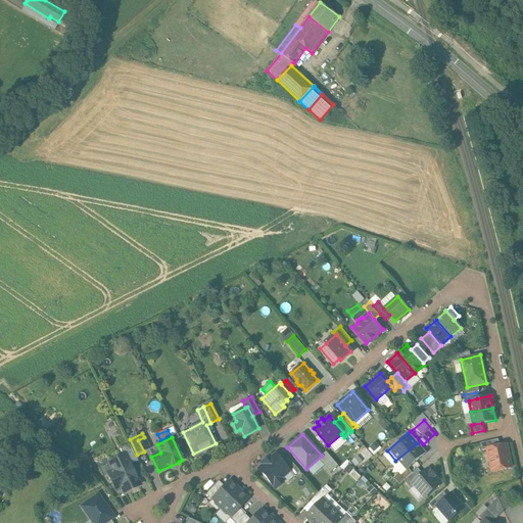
[(500,446),(498,439),(480,443),(482,450),(487,449),(487,448),(500,446)]
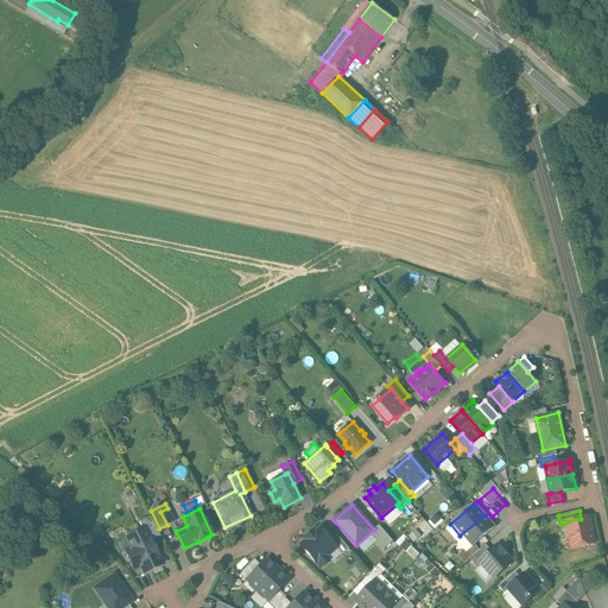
[(494,526),(485,515),(460,536),(470,548),(494,526)]
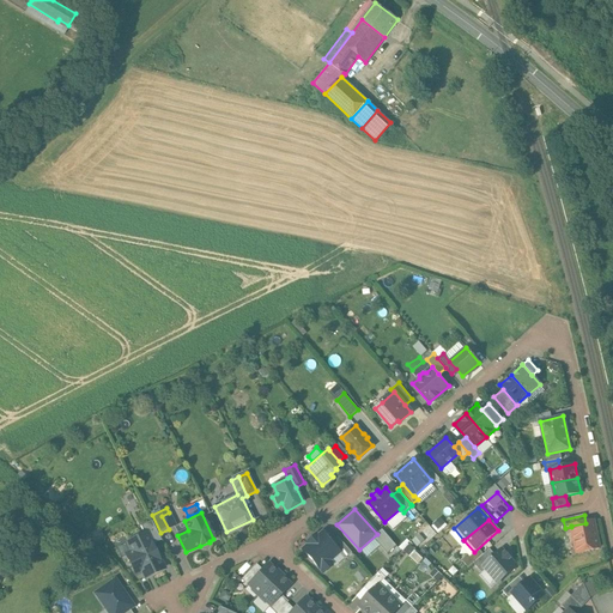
[(586,523),(571,526),(571,527),(577,553),(599,548),(594,521),(586,523)]
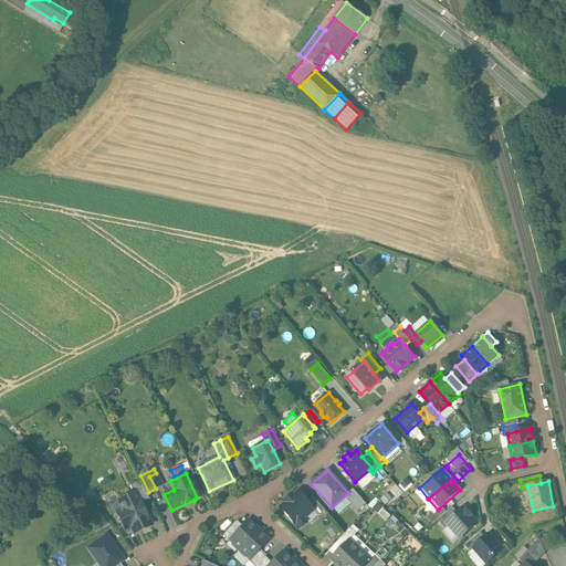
[(280,507),(297,528),(307,521),(305,517),(314,510),(305,500),(297,491),(293,495),(291,494),(284,501),(285,502),(280,507)]
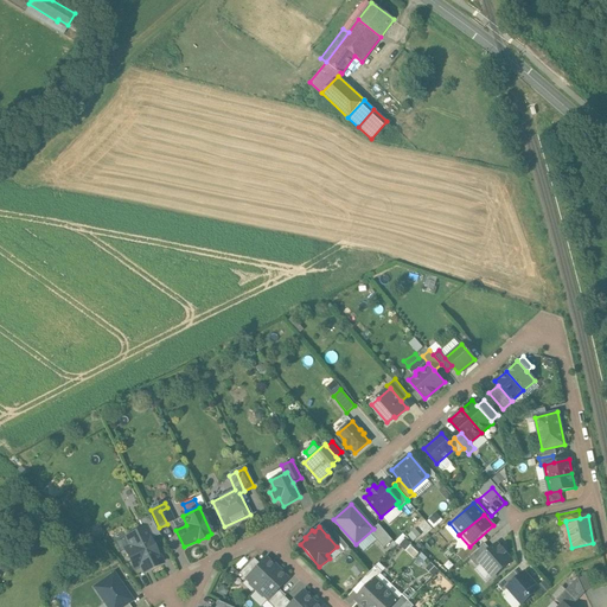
[(163,563),(145,529),(127,537),(132,547),(126,550),(134,567),(141,564),(145,572),(163,563)]
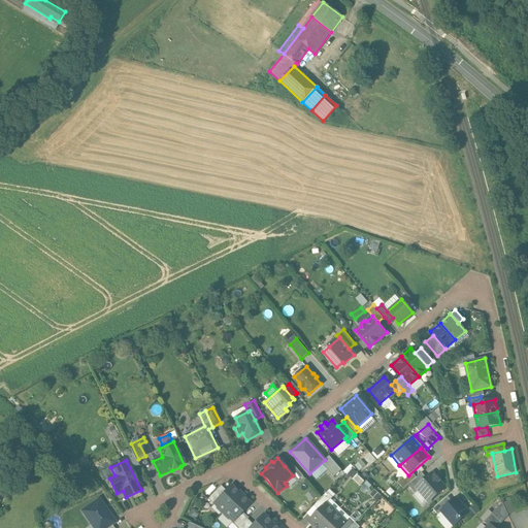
[(291,462),(285,466),(293,475),(298,482),(303,476),(291,462)]
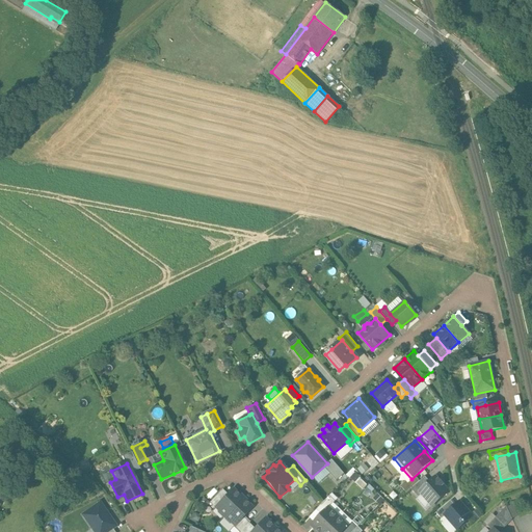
[(364,488),(369,482),(352,469),(347,474),(364,488)]
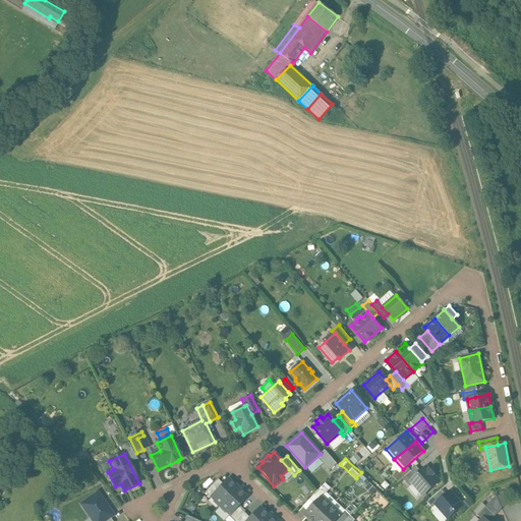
[(410,480),(420,471),(415,466),(402,478),(409,485),(413,482),(410,480)]
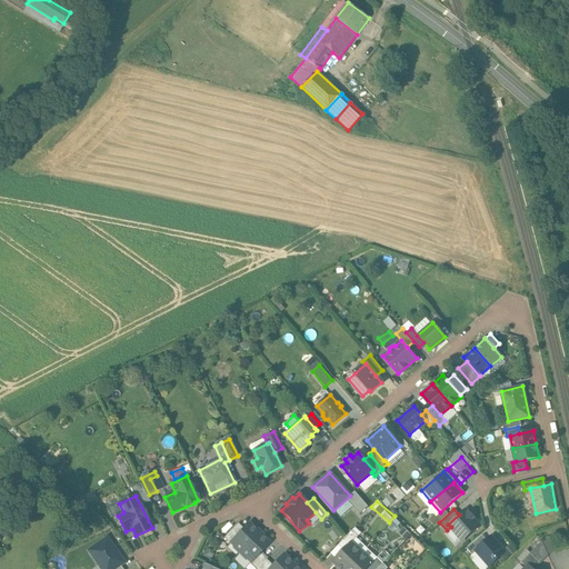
[(462,540),(479,525),(472,518),(473,517),(469,512),(468,513),(465,510),(459,515),(448,525),(451,527),(462,540)]
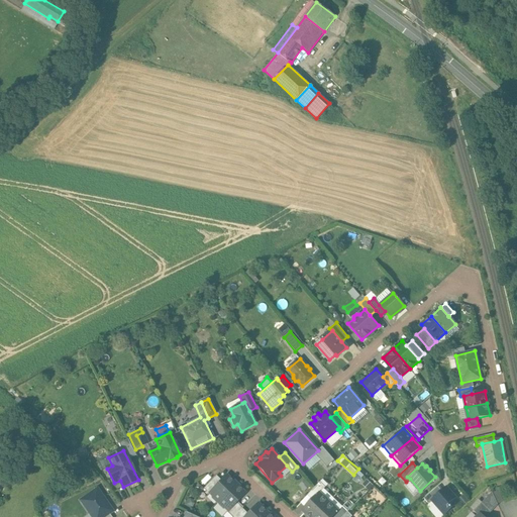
[(209,492),(221,481),(216,476),(203,489),(208,494),(209,492)]
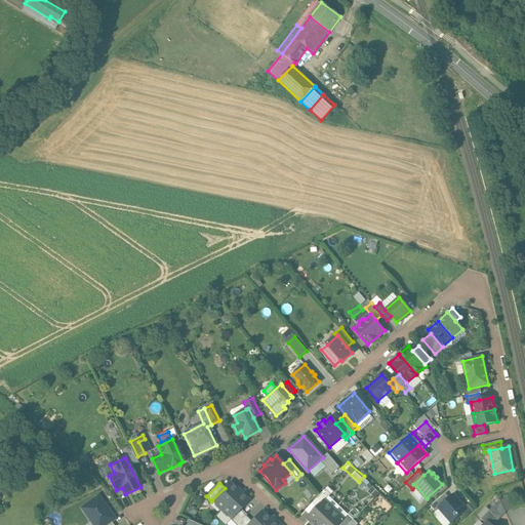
[(225,488),(212,499),(223,509),(239,492),(230,483),(225,488)]
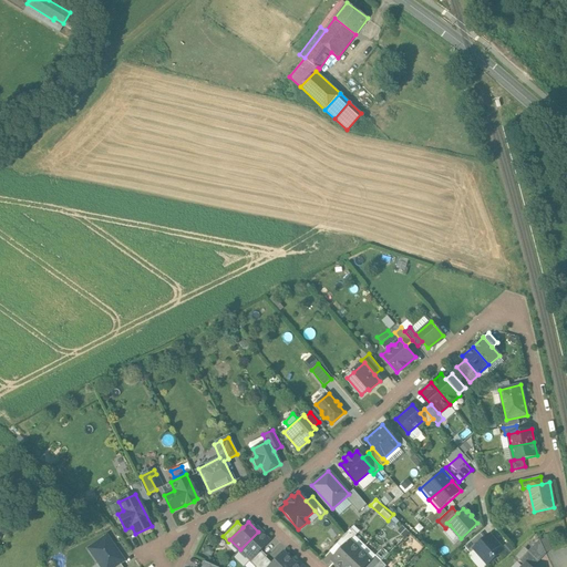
[(403,525),(399,531),(406,537),(411,532),(403,525)]
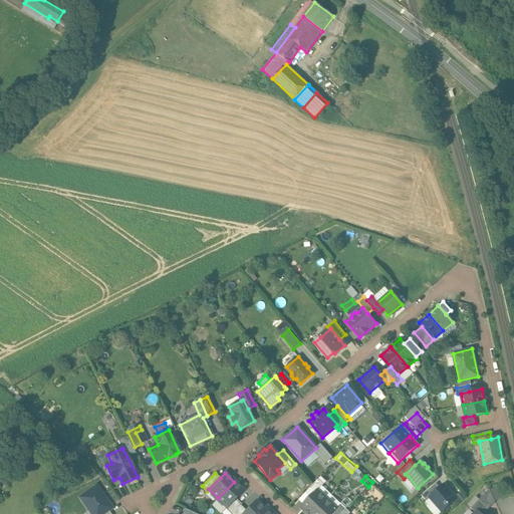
[(306,492),(311,497),(317,490),(323,485),(318,480),(306,492)]
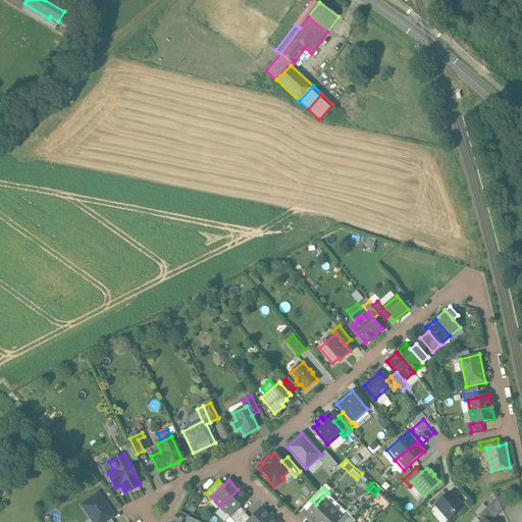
[(248,499),(238,489),(221,506),(230,516),(240,507),(248,499)]
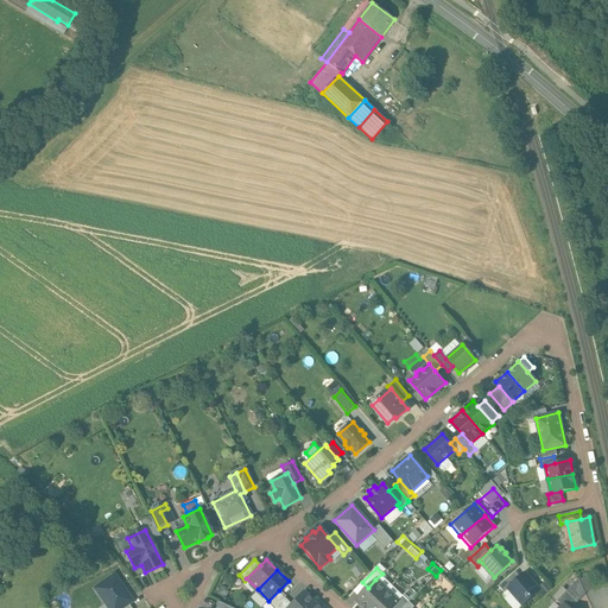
[(508,588),(520,577),(514,571),(499,586),(504,591),(508,588)]
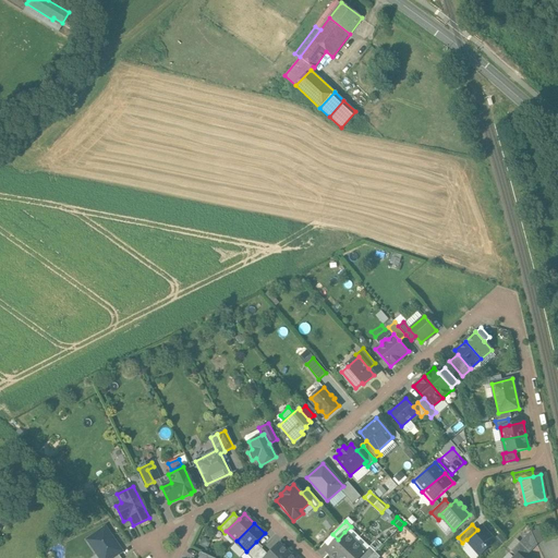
[(105,525),(85,540),(97,557),(120,557),(119,555),(123,552),(105,525)]
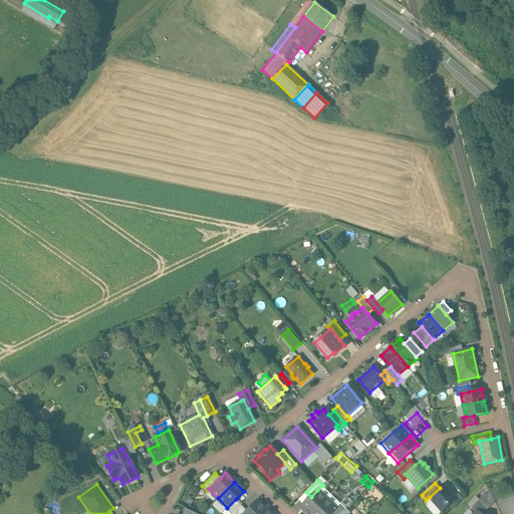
[(430,497),(442,510),(456,498),(444,485),(440,488),(430,497)]
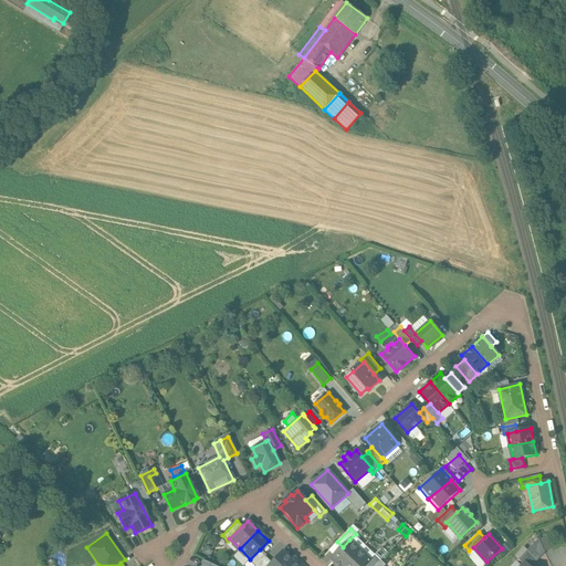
[(525,564),(527,565),(532,565),(545,553),(538,538),(520,558),(525,564)]
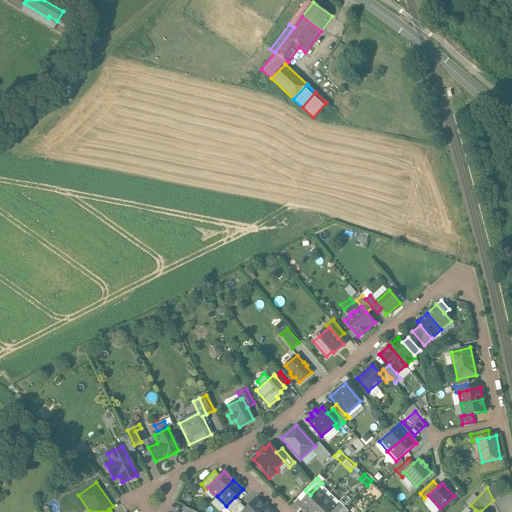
[(304,511),(311,511),(326,498),(316,488),(310,495),(300,506),(304,510),(304,511)]
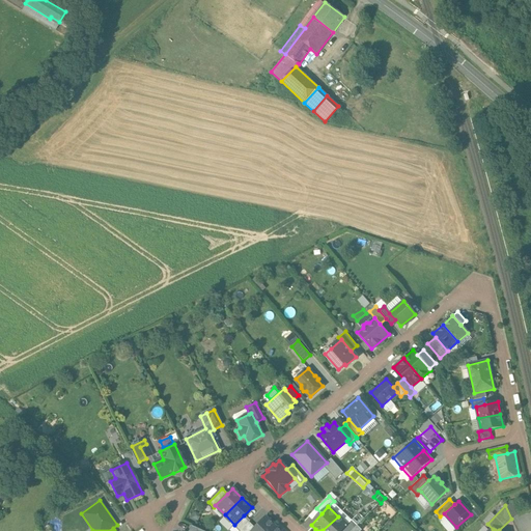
[(250,521),(244,515),(234,525),(233,526),(239,530),(248,522),(250,521)]
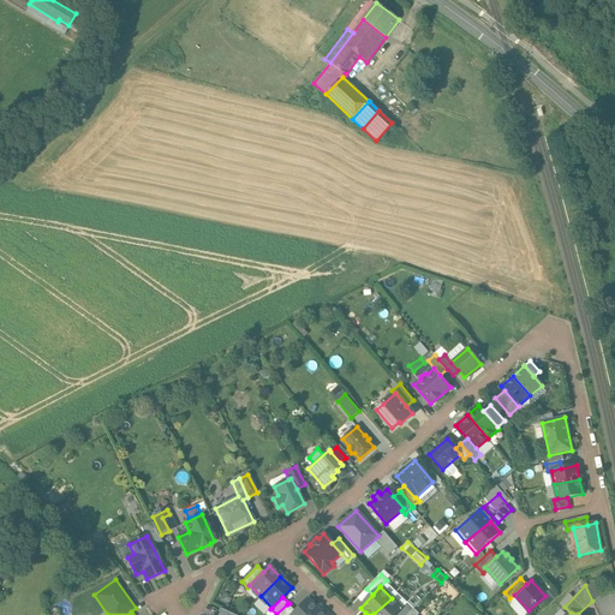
[(395,614),(402,608),(392,598),(374,614),(395,614)]
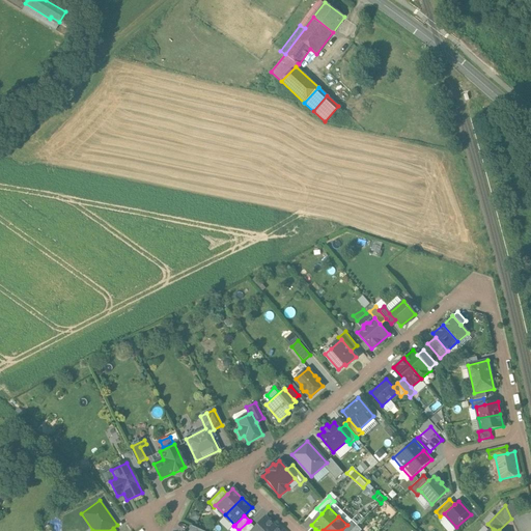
[(254,528),(251,530),(270,530),(274,527),(264,518),(254,528)]
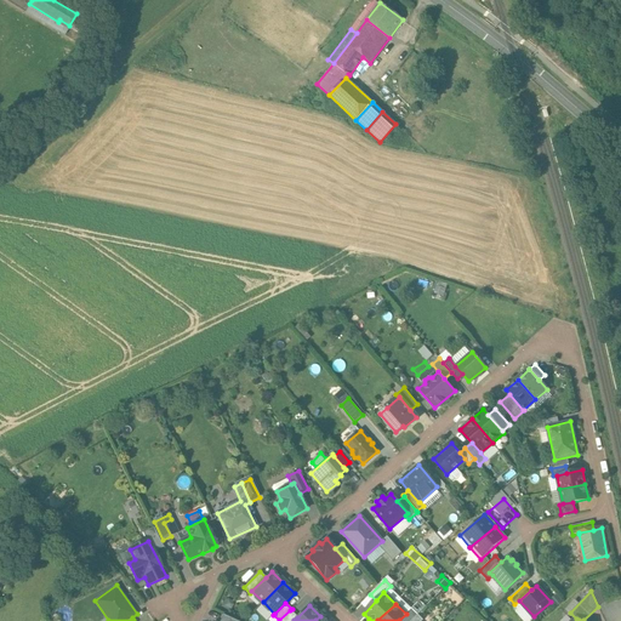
[(294,620),(297,617),(290,610),(279,620),(294,620)]
